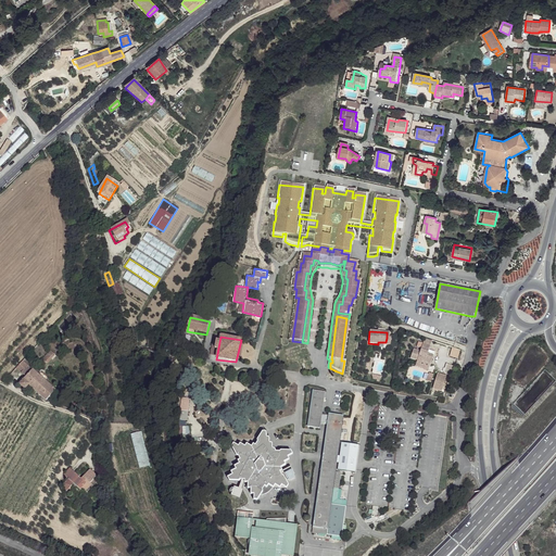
[(412,350),(408,359),(429,365),(432,356),(426,354),(428,345),(421,344),(419,352),(412,350)]
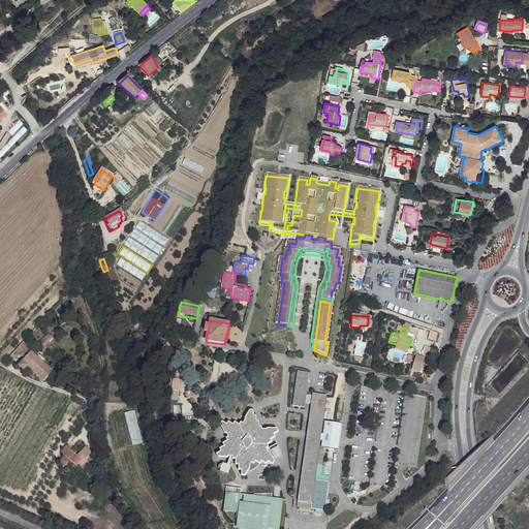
[(48,336),(40,344),(45,348),(52,340),(48,336)]
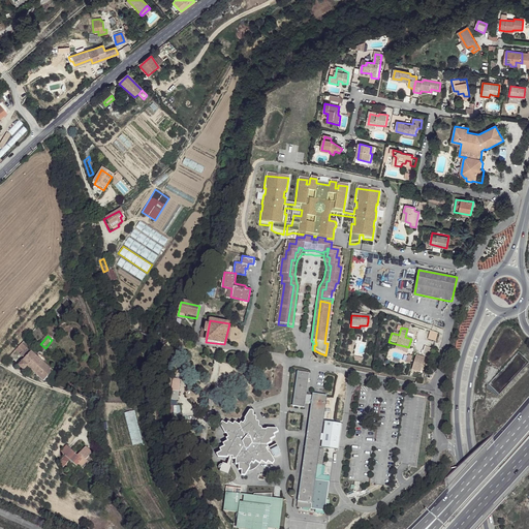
[(408,347),(389,342),(387,345),(408,350),(408,347)]
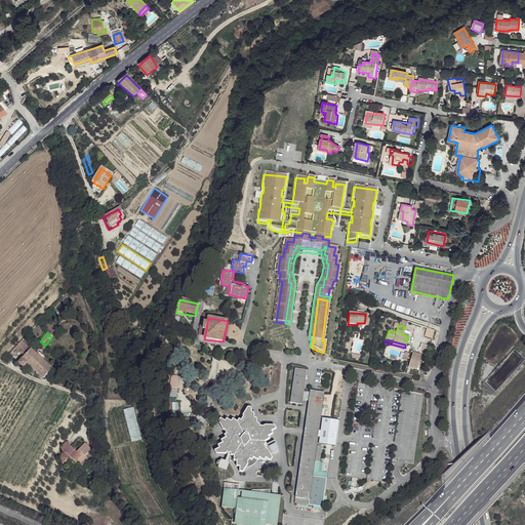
[(21,342),(15,349),(24,357),(30,351),(21,342)]
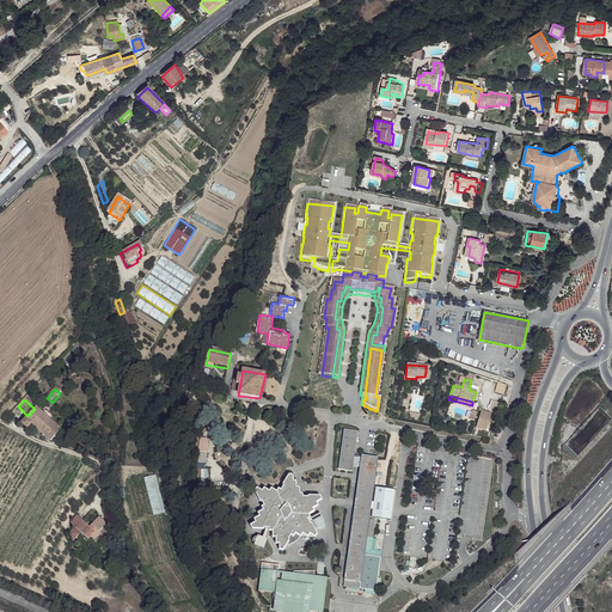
[(497,412),(501,403),(493,401),(490,410),(497,412)]
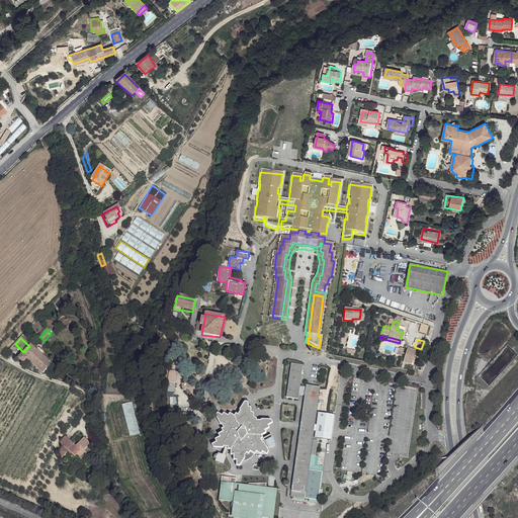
[(23,352),(17,360),(22,364),(26,360),(42,374),(51,366),(29,346),(23,352)]
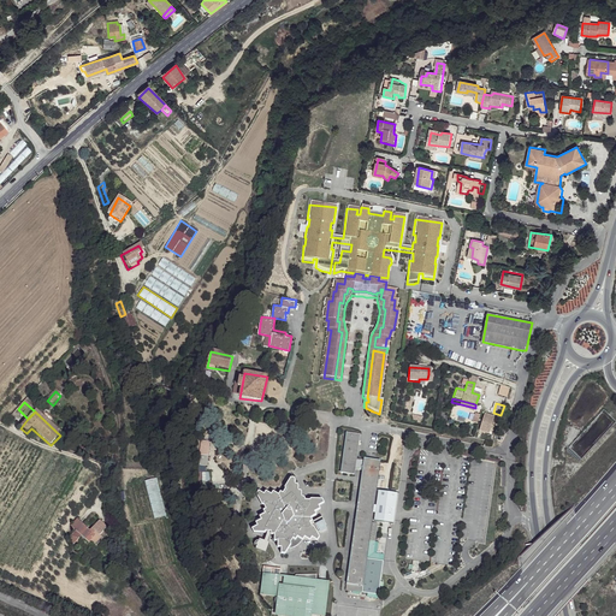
[(493,416),(484,414),(479,431),(489,434),(493,416)]
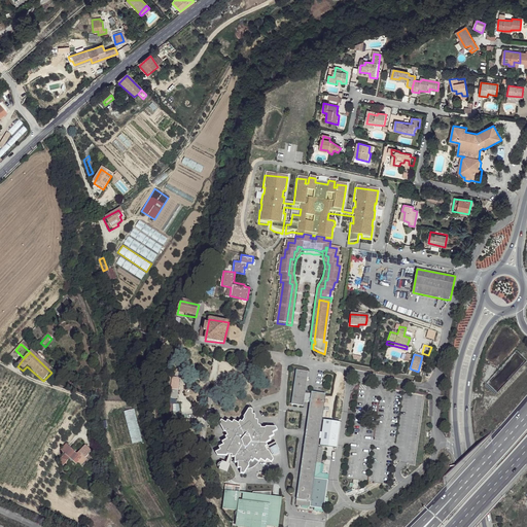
[(297,506),(325,511),(327,493),(328,476),(320,475),(324,448),(318,447),(319,445),(323,419),(326,395),(312,393),(311,397),(306,395),(306,391),(309,373),(297,371),(292,405),(304,407),(305,402),(310,403),(303,455),(297,506)]
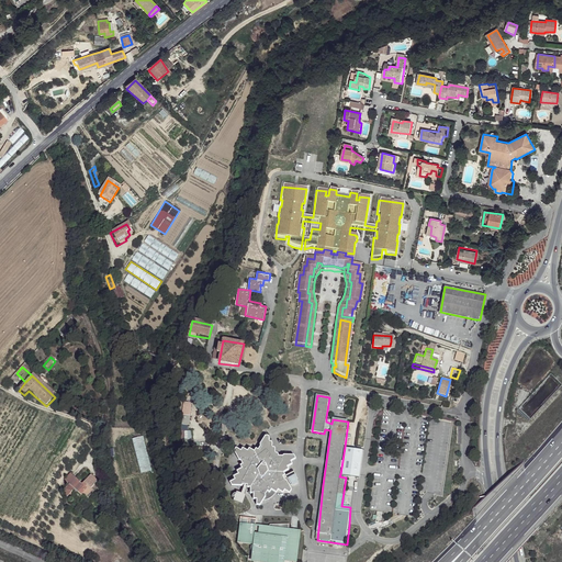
[(190,425),(191,402),(182,402),(182,425),(190,425)]
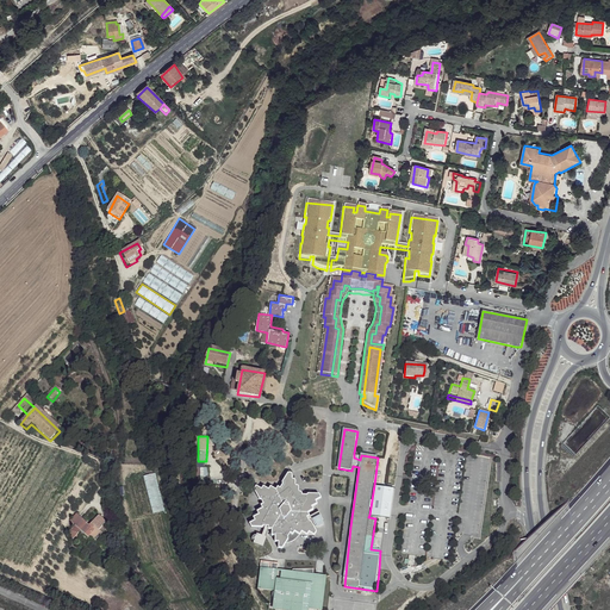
[(198,484),(209,483),(207,467),(197,468),(198,484)]
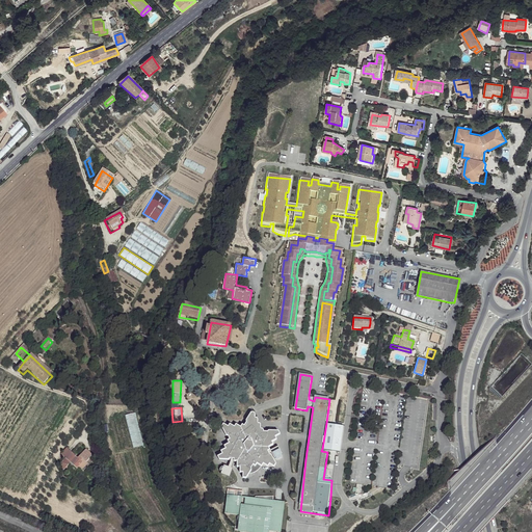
[(229,427),(223,424),(221,427),(227,436),(229,437),(230,442),(228,443),(228,447),(223,449),(224,452),(220,453),(220,456),(216,458),(217,459),(229,461),(230,460),(233,460),(236,464),(236,468),(239,469),(238,474),(242,475),(242,479),(245,480),(250,472),(249,471),(251,468),(255,468),(257,466),(262,469),(263,467),(268,471),(270,468),(273,470),(275,467),(272,459),(269,457),(268,453),(269,452),(268,449),(271,447),(270,444),(275,441),(274,439),(280,435),(278,432),(276,432),(269,431),(267,434),(262,432),(261,429),(260,428),(260,426),(259,423),(256,422),(256,421),(256,419),(255,416),(254,417),(248,423),(247,428),(243,425),(241,429),(237,426),(235,428),(230,425),(229,427)]
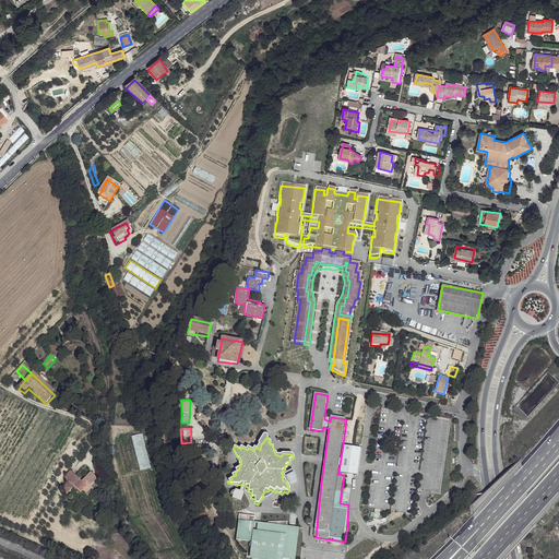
[(360,448),(343,444),(339,472),(357,475),(360,448)]
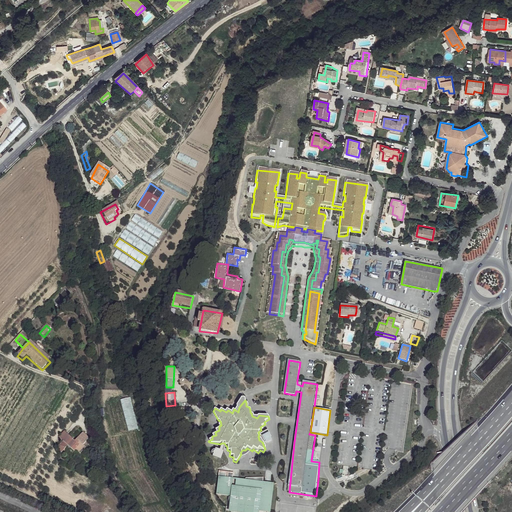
[(67,432),(62,438),(65,442),(70,436),(67,432)]
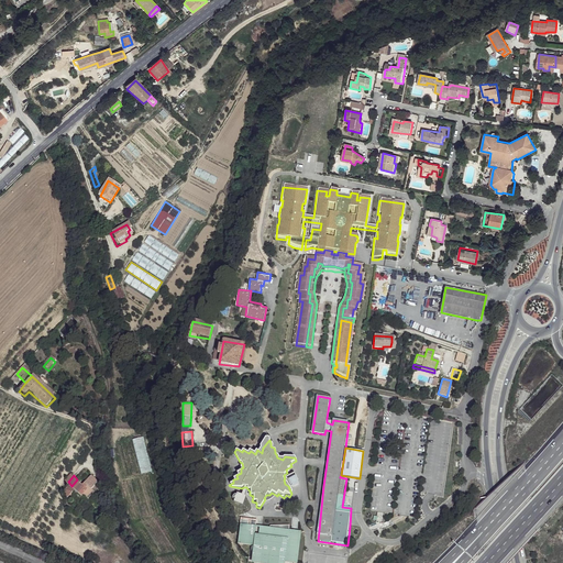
[(84,485),(80,482),(75,490),(81,497),(85,495),(88,499),(95,492),(92,488),(98,482),(91,477),(84,485)]
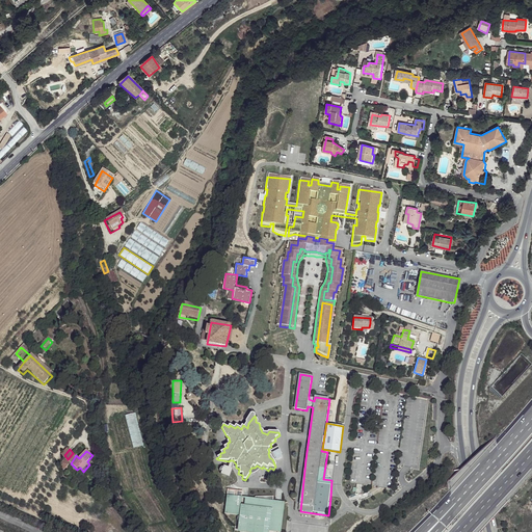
[(68,459),(71,463),(76,455),(73,453),(68,459)]
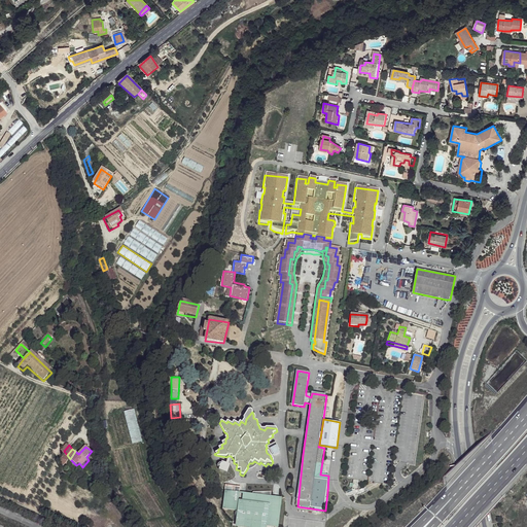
[(241,486),(225,485),(223,507),(238,511),(237,526),(245,526),(266,526),(267,525),(278,526),(281,498),(270,496),(271,491),(252,492),(252,494),(243,493),(242,499),(239,499),(241,486)]
